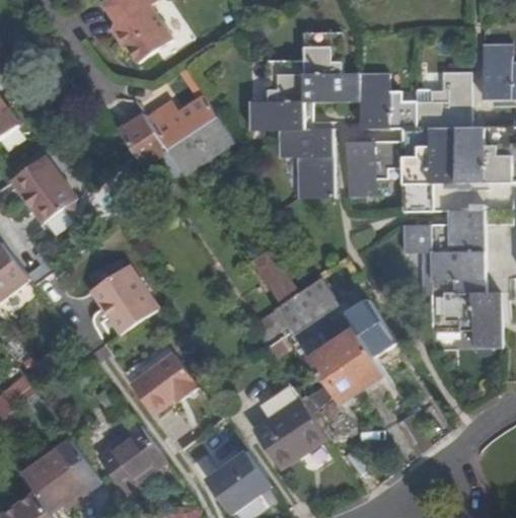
[(102,0),(116,20),(118,18),(122,24),(109,33),(120,49),(123,49),(134,65),(172,39),(150,5),(157,0),(102,0)]
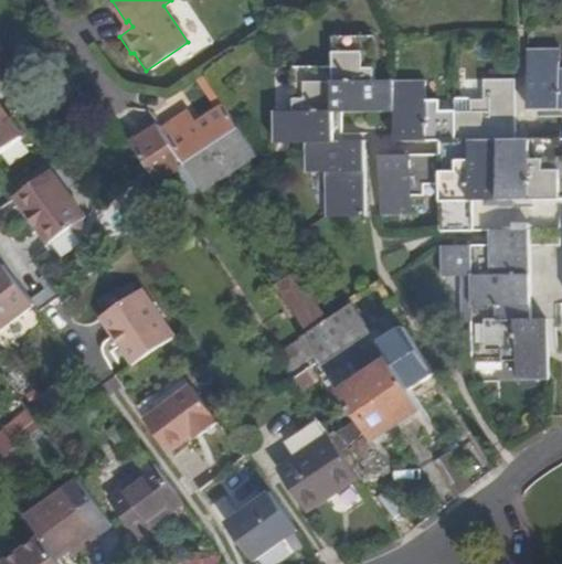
[(558,138),(513,138),(504,138),(504,129),(513,129),(515,80),(481,78),(481,99),(479,99),(468,99),(468,112),(453,112),(437,112),(437,100),(423,99),(424,81),(372,80),(372,66),(361,65),(361,34),(331,35),(331,65),(303,66),(304,95),(292,95),(292,110),(272,110),(272,141),(301,141),(301,171),(322,170),(324,183),(333,183),(333,214),(362,214),(363,165),(363,148),(356,147),(357,139),(341,139),(332,139),(332,100),(341,100),(341,109),(393,110),(393,131),(402,131),(402,139),(438,139),(438,152),(386,152),(386,160),(378,160),(378,213),(410,213),(410,194),(423,194),(423,182),(439,182),(439,194),(438,230),(499,230),(499,241),(499,244),(498,253),(491,253),(491,244),(438,244),(438,274),(449,275),(459,275),(459,289),(472,289),(472,320),(469,320),(469,348),(501,348),(500,359),(515,360),(513,379),(545,380),(545,327),(537,327),(536,320),(545,320),(560,320),(560,305),(561,304),(561,68),(561,70),(557,68),(558,49),(527,49),(526,102),(536,102),(536,108),(561,108),(561,166),(558,167),(558,138)]
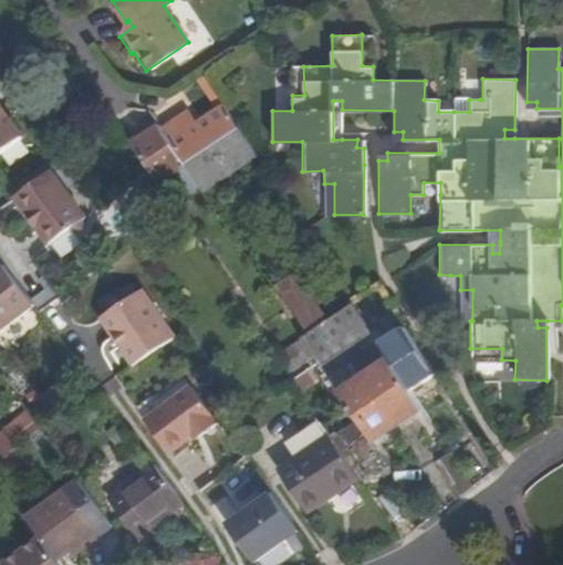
[(373,35),(362,34),(362,65),(373,66),(373,35)]
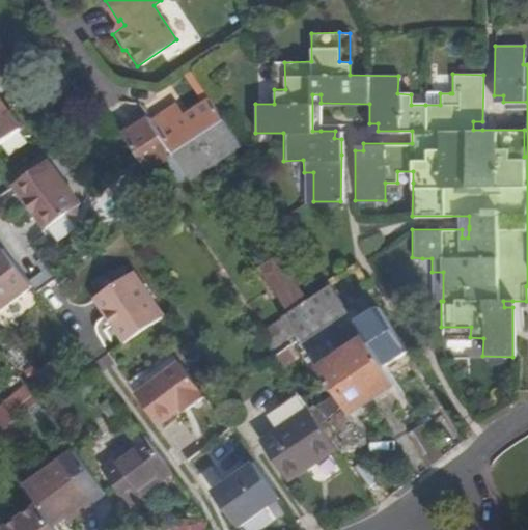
[(285,89),(284,62),(275,61),(274,89),(285,89)]
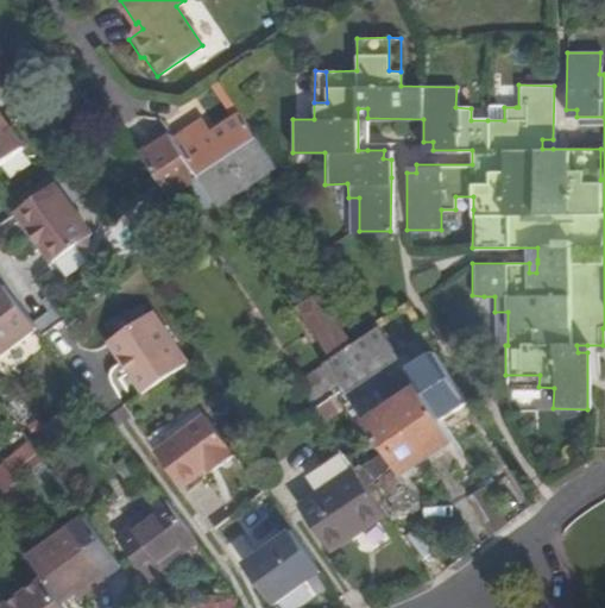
[(234,105),(227,95),(222,99),(228,110),(234,105)]
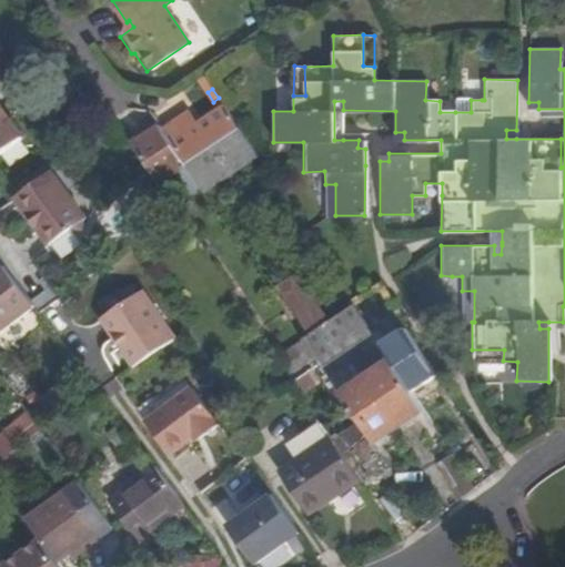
[(455,101),(455,112),(471,112),(471,100),(455,100),(455,101)]
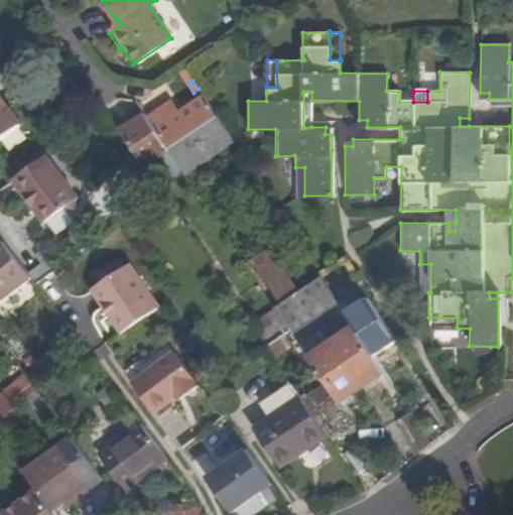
[(311,107),(311,100),(311,92),(303,92),(303,127),(311,127),(311,107)]
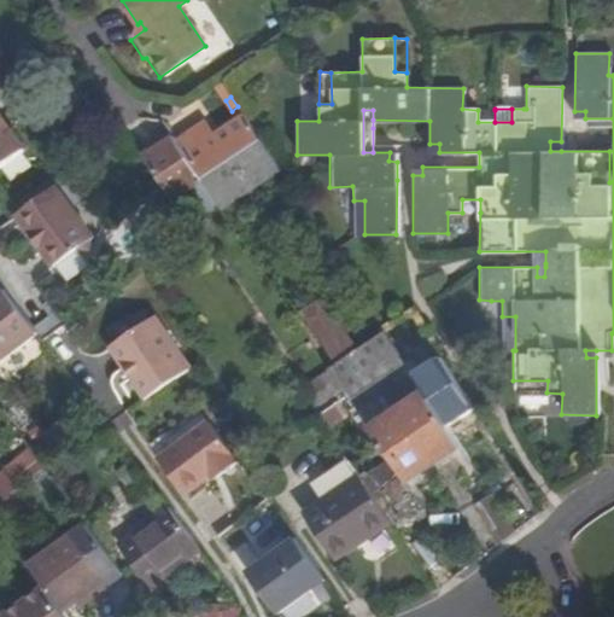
[(257,138),(241,114),(216,131),(232,155),(257,138)]
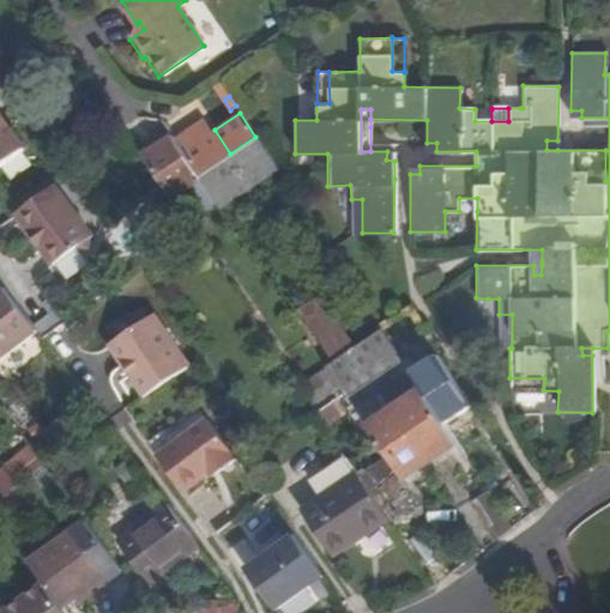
[(0,161),(22,146),(0,116),(0,161)]
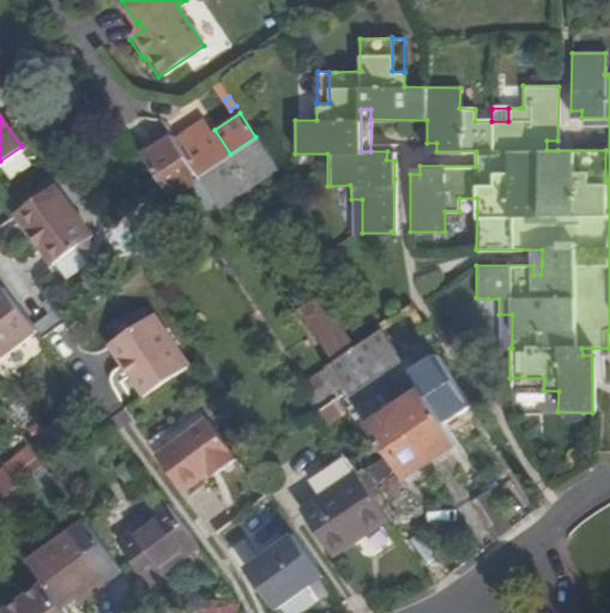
[(174,138),(199,175),(230,154),(215,130),(206,118),(174,138)]
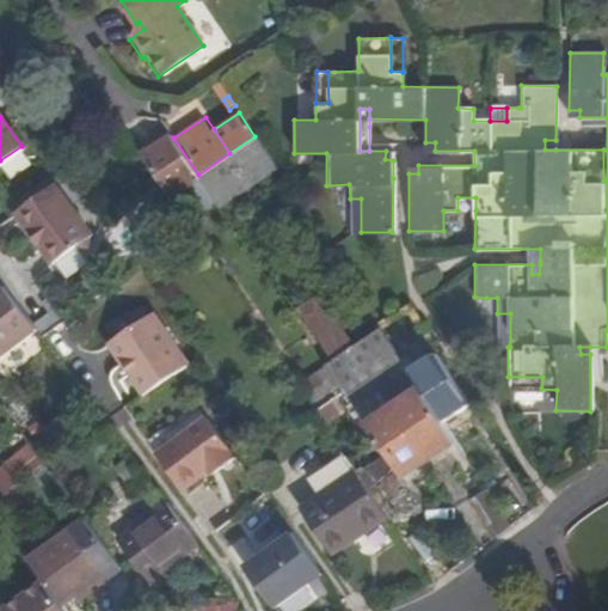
[(215,199),(198,175),(173,138),(171,133),(143,151),(170,193),(188,183),(203,206),(215,199)]
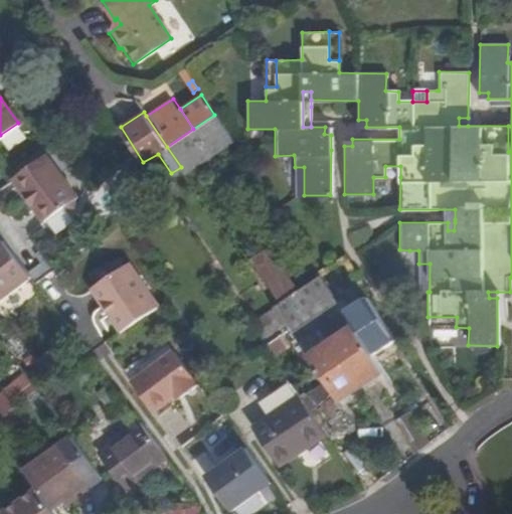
[(230,139),(214,115),(193,129),(208,153),(230,139)]
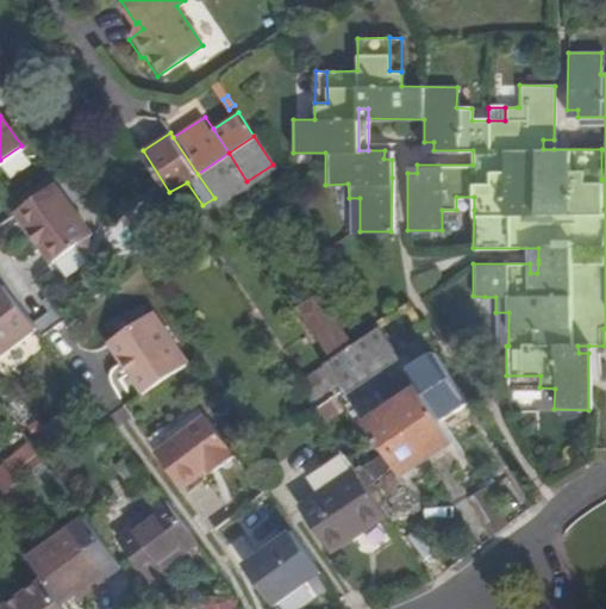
[(229,153),(198,174),(214,198),(217,202),(236,188),(245,181),(247,181),(229,153)]
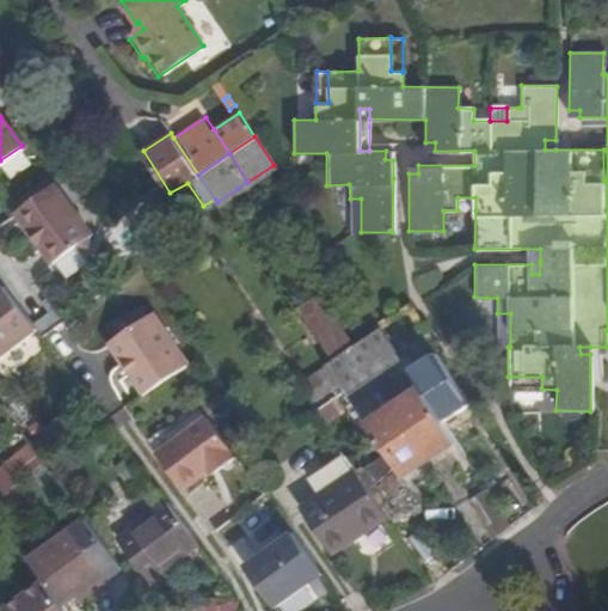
[(246,182),(237,189),(240,196),(251,189),(246,182)]
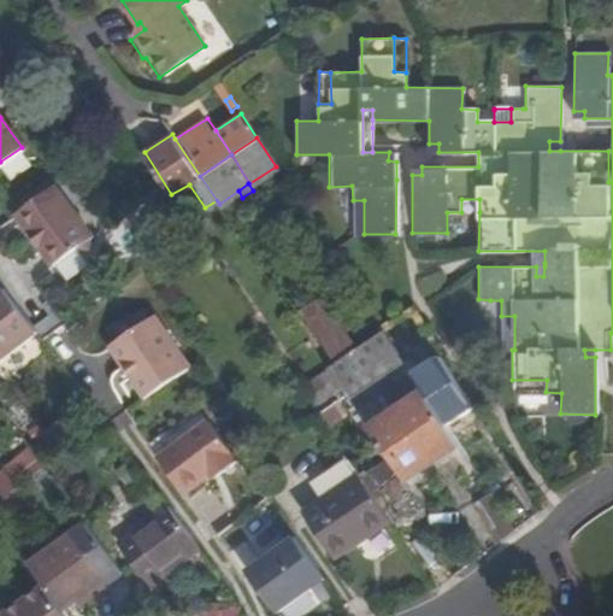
[(90,236),(54,185),(18,211),(27,226),(24,227),(51,265),(76,247),(87,248),(89,239),(90,236)]
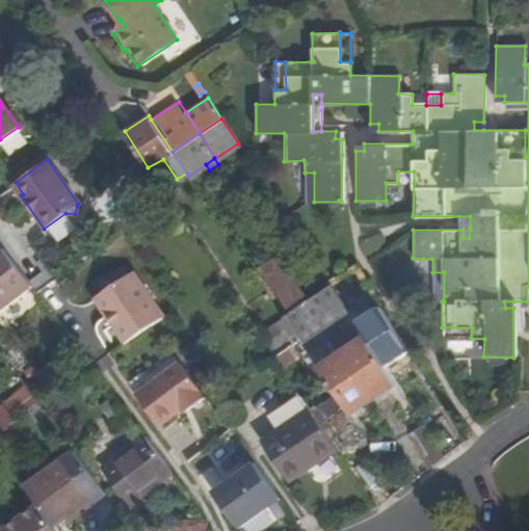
[(314,173),(305,173),(303,202),(314,202),(314,173)]
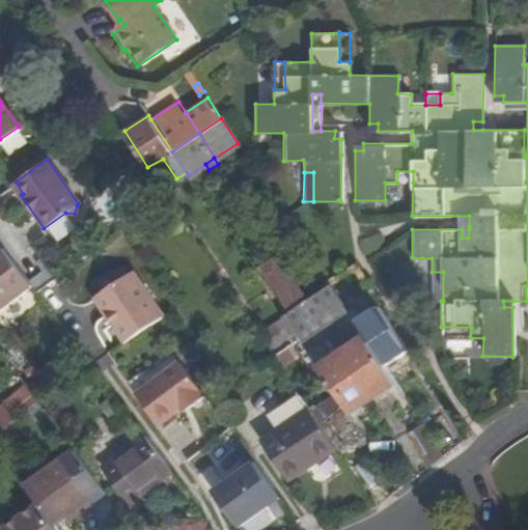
[(12,184),(21,195),(23,194),(16,182),(12,184)]
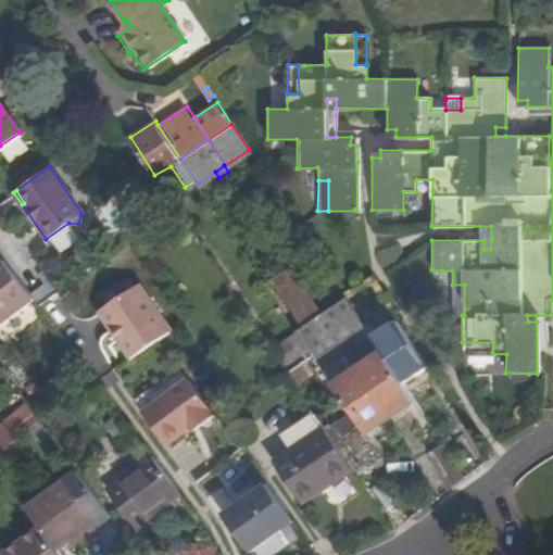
[(0,322),(32,298),(2,260),(0,261),(0,322)]
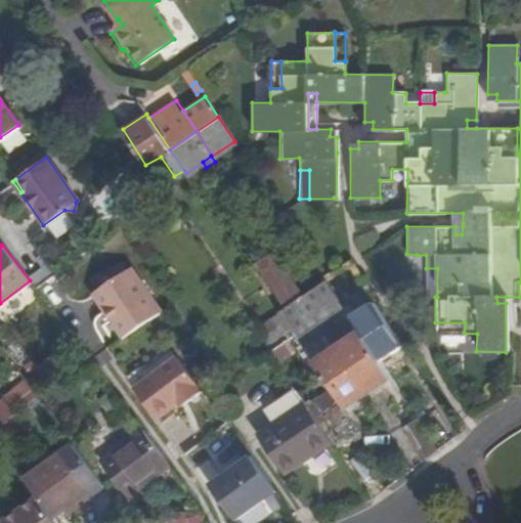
[(252,261),(283,306),(300,294),(269,249),(252,261)]
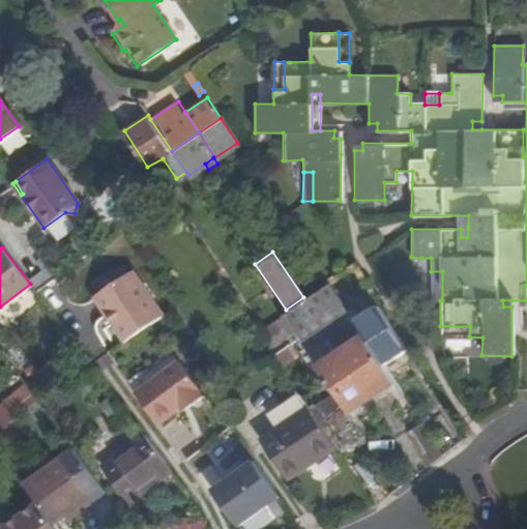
[(430,300),(440,300),(442,300),(442,271),(431,271),(430,300)]
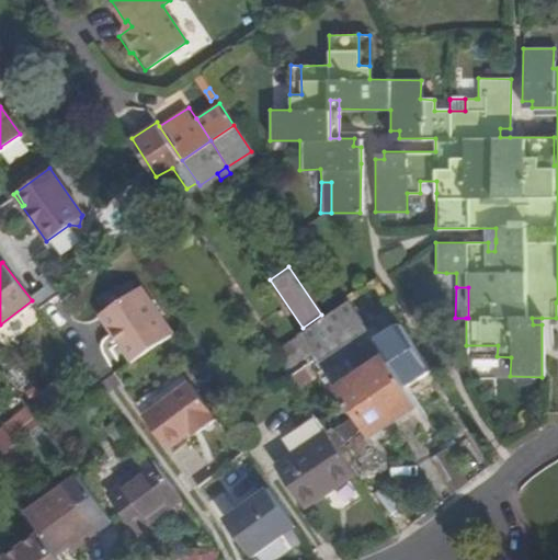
[(138,288),(128,296),(161,341),(172,333),(138,288)]
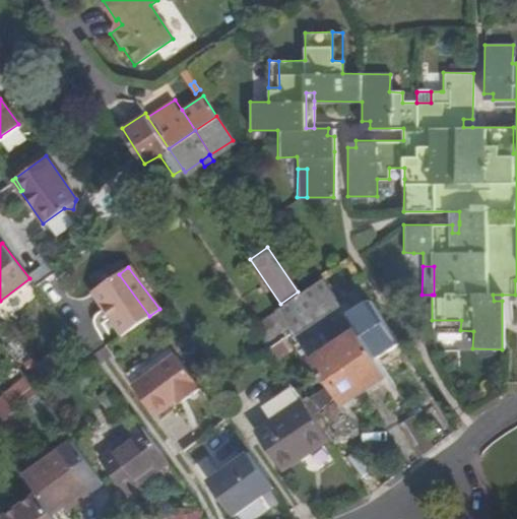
[(149,316),(119,274),(90,294),(104,312),(106,310),(112,318),(110,320),(122,336),(149,316)]
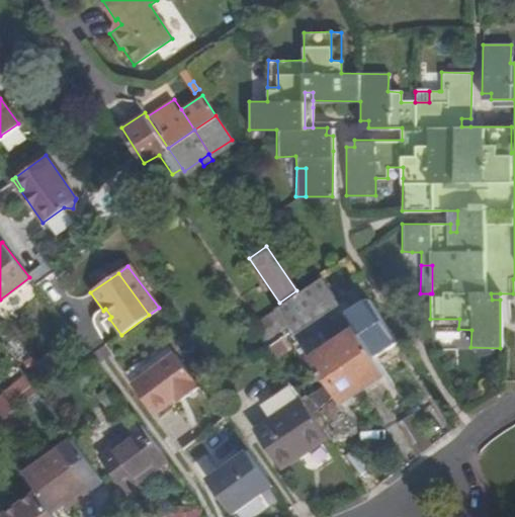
[(309,396),(337,437),(355,426),(338,400),(362,384),(383,371),(370,352),(343,311),(321,275),(296,290),(279,303),(296,329),(292,332),(321,374),(324,372),(330,381),(327,383),(309,396)]
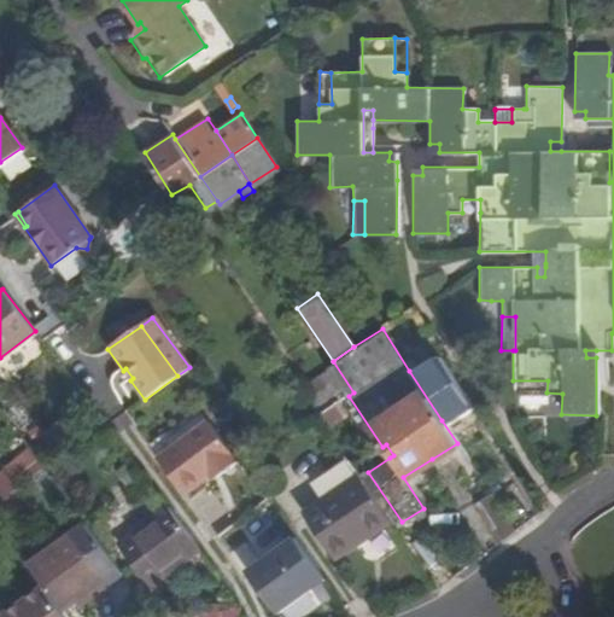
[(442,420),(468,402),(437,353),(409,371),(442,420)]
